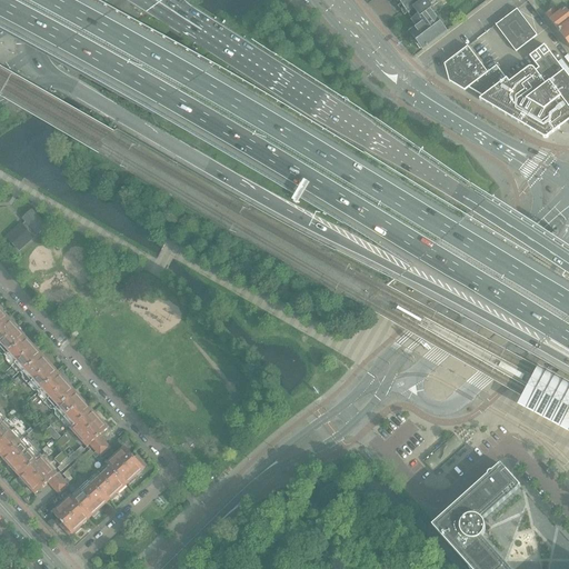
[(391,0),(405,16),(407,15),(422,2),(431,13),(433,12),(435,13),(446,5),(442,0),(391,0)]
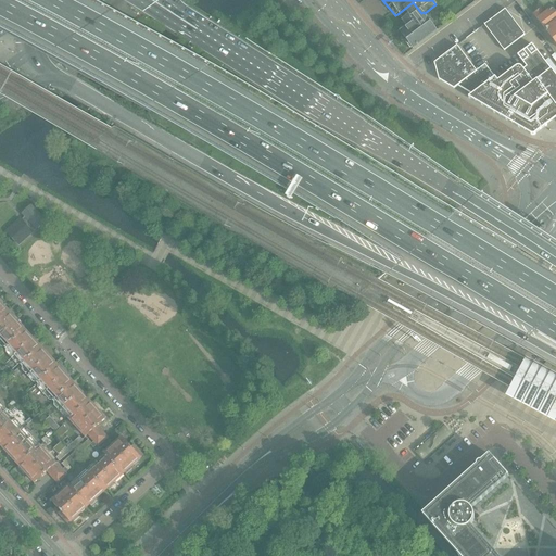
[(436,32),(421,13),(413,2),(397,14),(408,27),(401,33),(407,41),(406,42),(411,48),(412,47),(413,49),(436,32)]
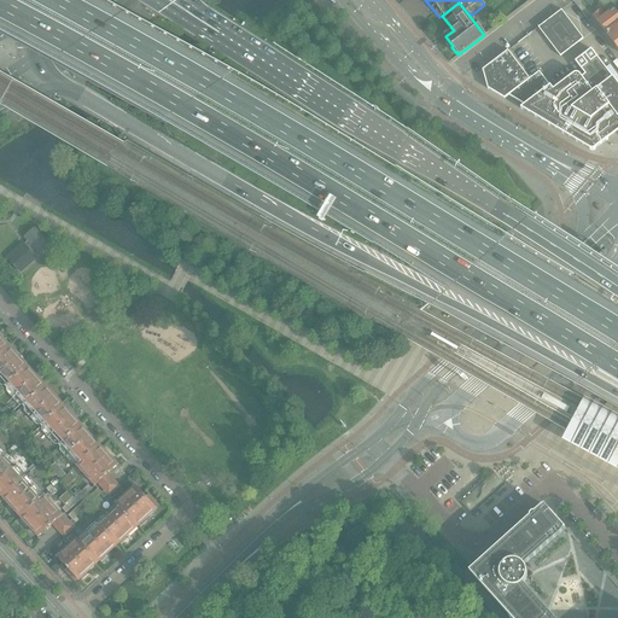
[(560,57),(583,39),(561,12),(560,10),(538,28),(560,57)]
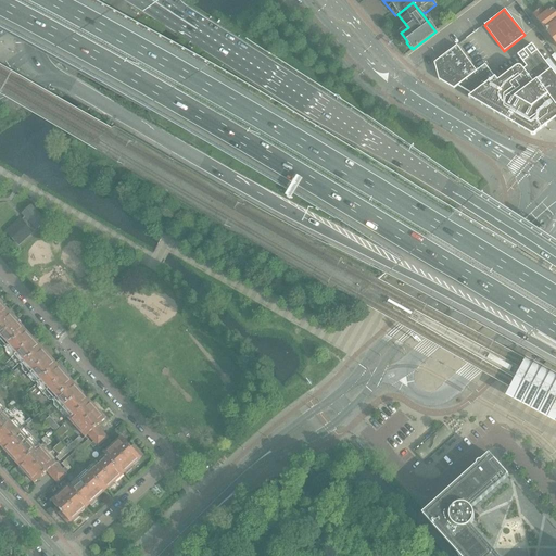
[(541,10),(533,15),(555,43),(555,15),(552,10),(544,14),(541,10)]
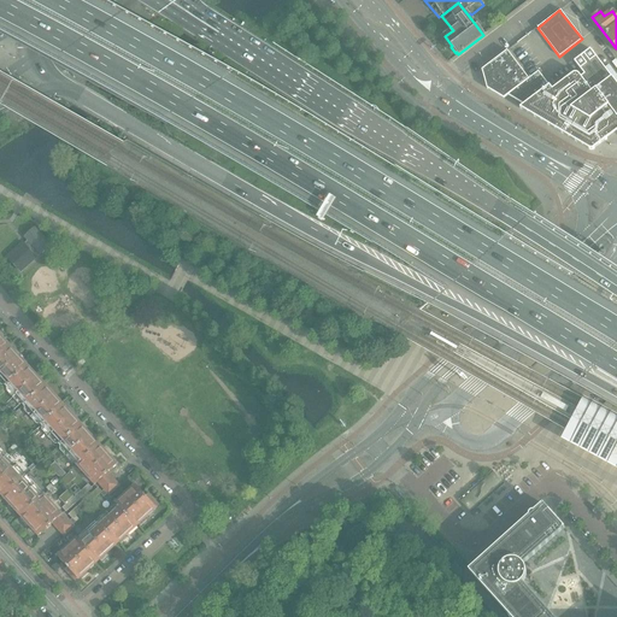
[(616,84),(589,50),(574,62),(585,75),(580,78),(577,75),(576,75),(575,74),(574,74),(574,75),(573,75),(552,90),(538,71),(528,80),(506,51),(482,70),(487,89),(504,99),(509,95),(524,105),(519,109),(589,150),(591,151),(592,151),(593,150),(594,150),(616,131),(616,84)]
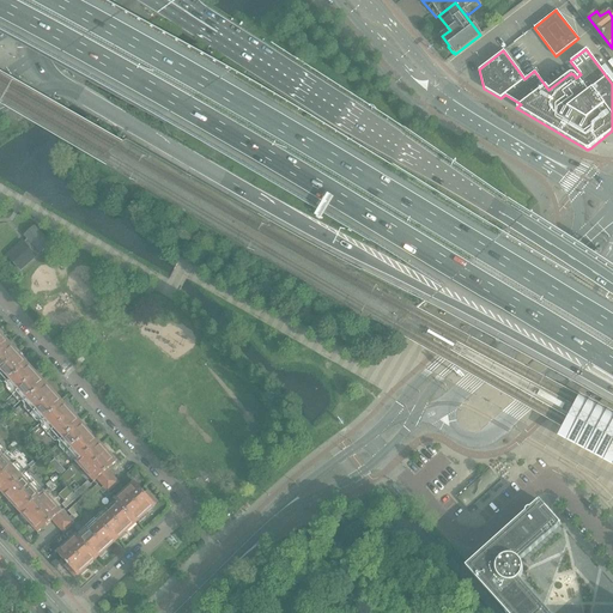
[(46,248),(50,244),(35,226),(23,236),(28,241),(24,243),(22,241),(6,255),(20,272),(43,250),(44,252),(47,249),(46,248)]
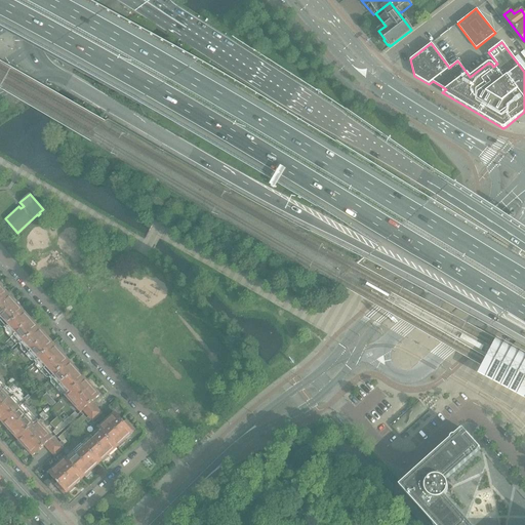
[(0,286),(0,303),(8,295),(6,293),(7,292),(2,287),(2,288),(0,286)]
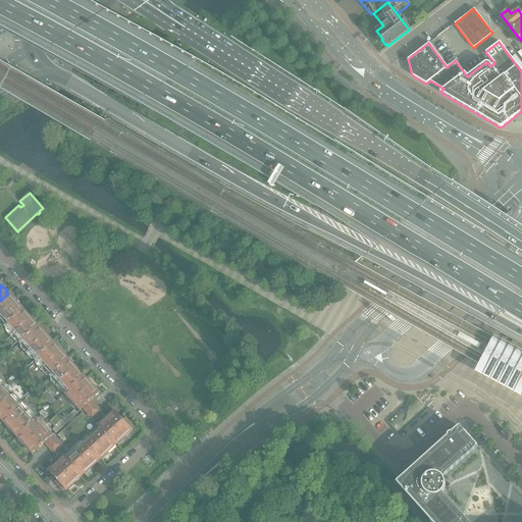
[(17,302),(16,303),(8,294),(0,301),(0,322),(5,327),(23,311),(21,308),(21,307),(17,302)]
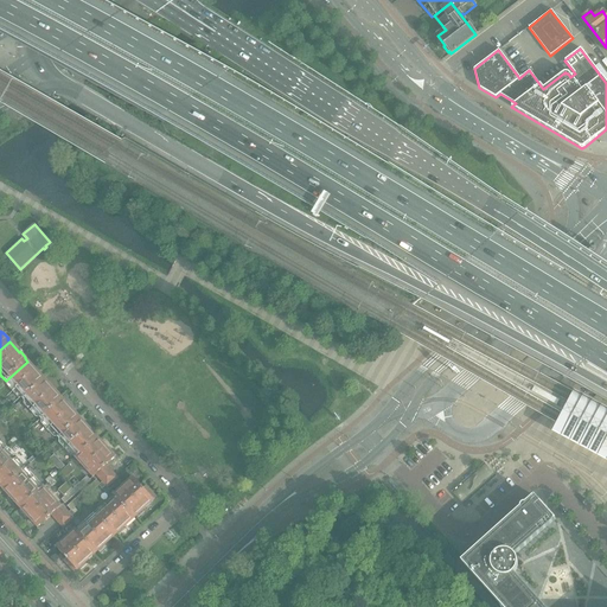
[(38,371),(37,371),(27,362),(6,381),(24,401),(45,381),(42,377),(43,376),(38,371)]
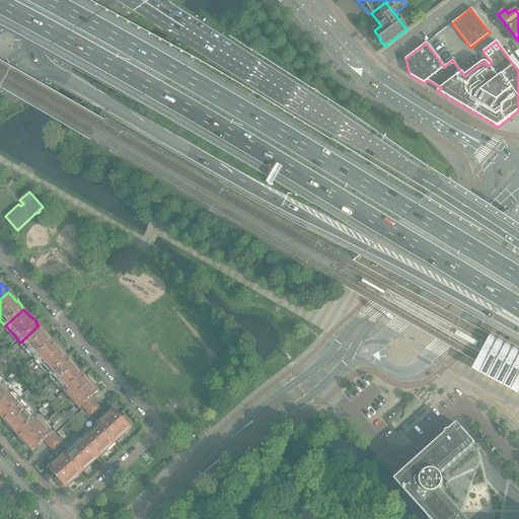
[(518,312),(498,331),(518,343),(518,312)]
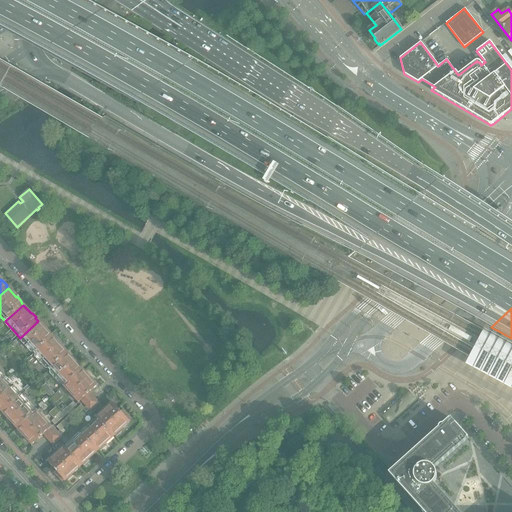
[(428,313),(423,318),(426,321),(432,316),(428,313)]
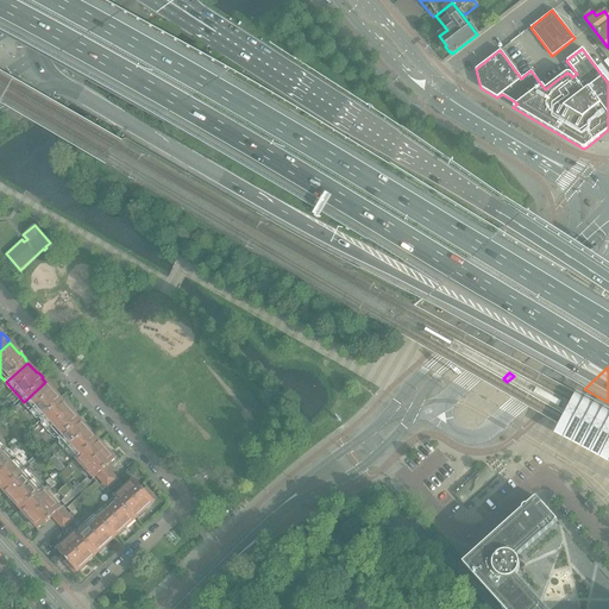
[(55,393),(48,384),(45,382),(24,402),(41,421),(63,401),(60,399),(61,397),(56,391),(55,393)]
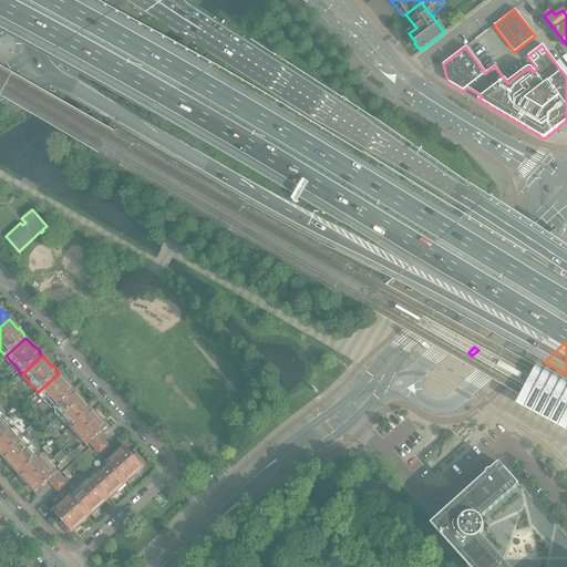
[(566,381),(536,366),(535,367),(521,395),(516,404),(566,432),(566,381)]
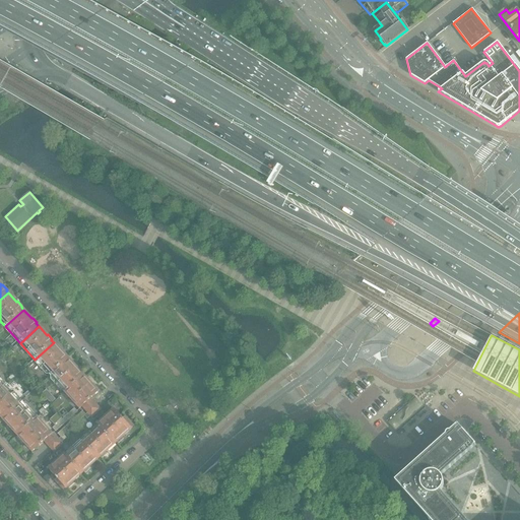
[(62,350),(61,351),(54,342),(35,360),(50,376),(68,359),(66,356),(67,355),(62,350)]
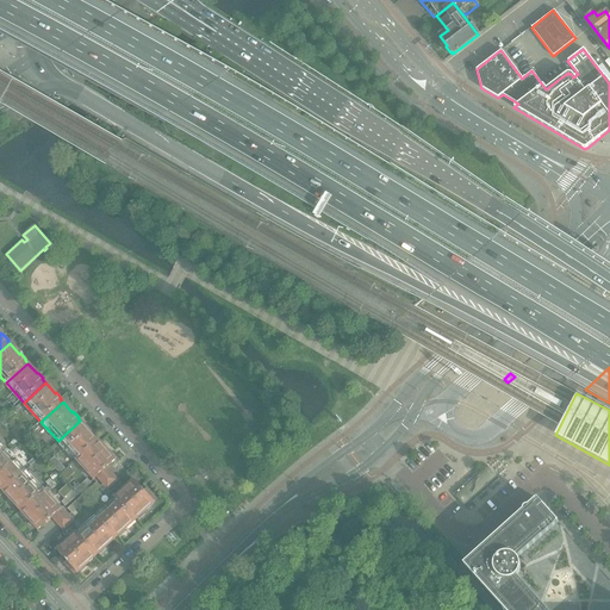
[(91,430),(89,431),(80,421),(58,441),(76,460),(98,441),(95,437),(97,436),(91,430)]
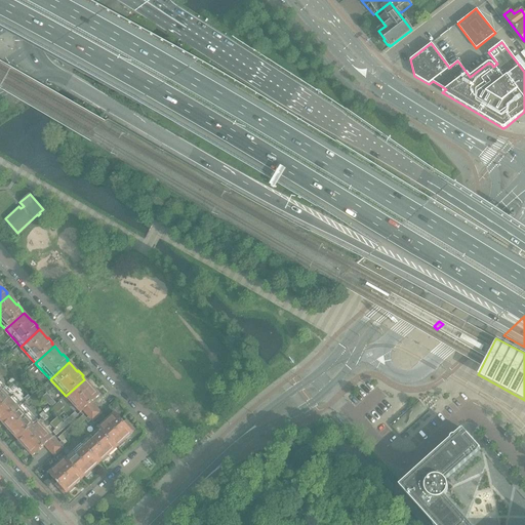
[(83,411),(91,403),(99,396),(97,393),(93,388),(92,389),(84,379),(66,396),(81,413),(83,411)]
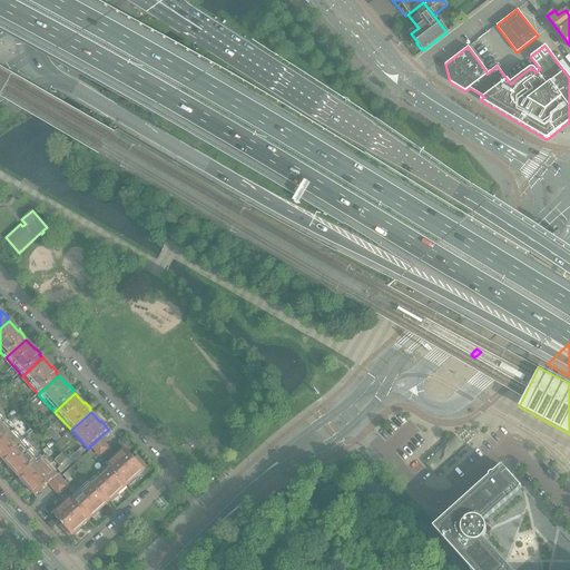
[(0,455),(2,459),(23,440),(8,421),(0,428),(0,455)]
